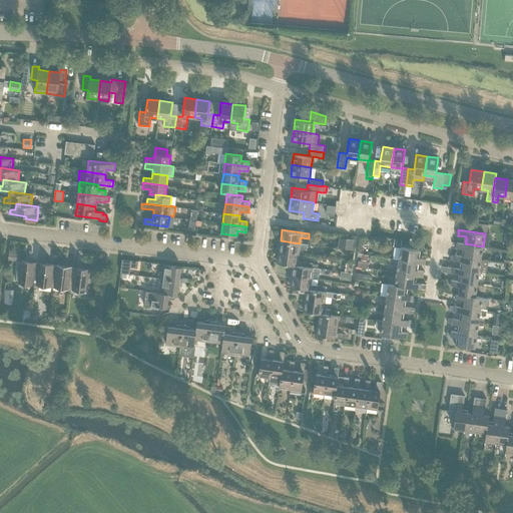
[(353,249),(354,239),(339,237),(338,247),(353,249)]
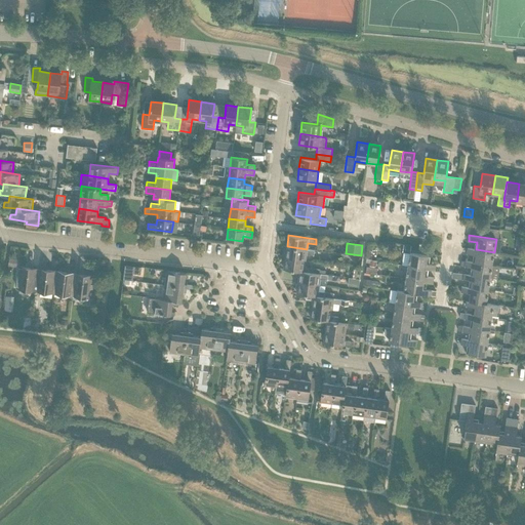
[(315,250),(307,249),(287,246),(285,257),(305,260),(306,254),(314,255),(315,250)]
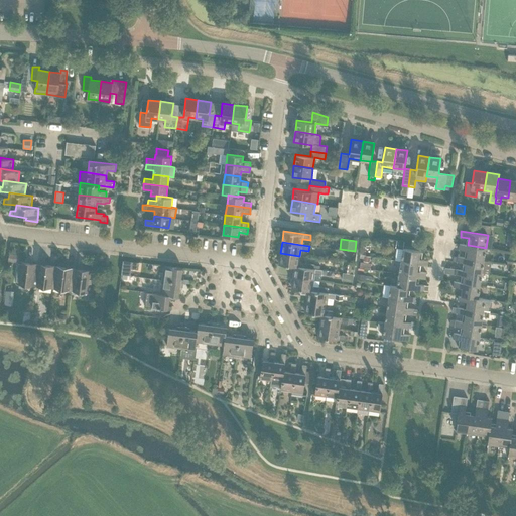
[(468,245),(459,244),(459,249),(467,250),(466,258),(484,260),(486,248),(468,245)]
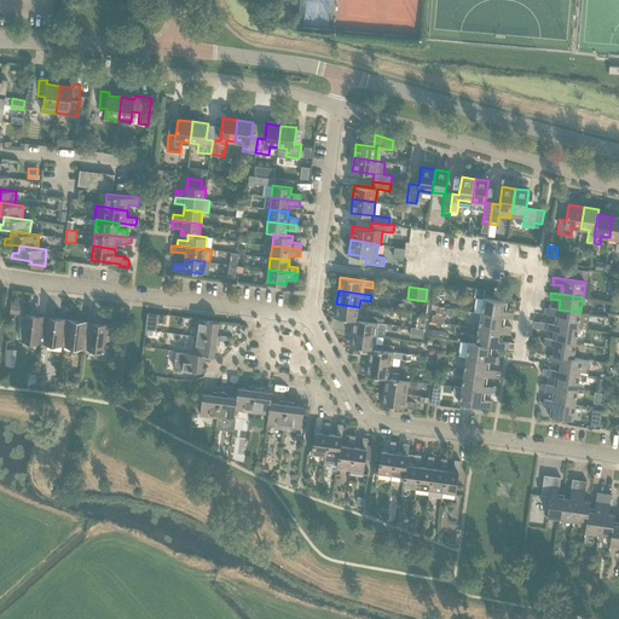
[(504,301),(484,298),(481,313),(502,317),(513,318),(514,312),(503,311),(504,301)]
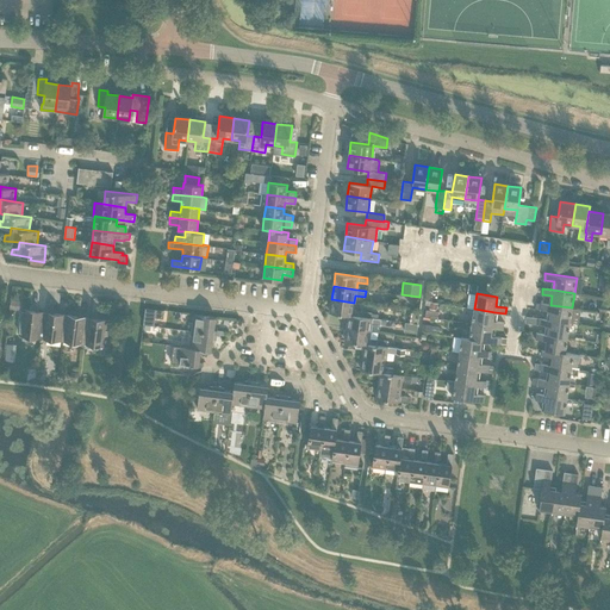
[(353,310),(354,303),(331,299),(330,312),(349,316),(349,315),(362,317),(362,311),(353,310)]
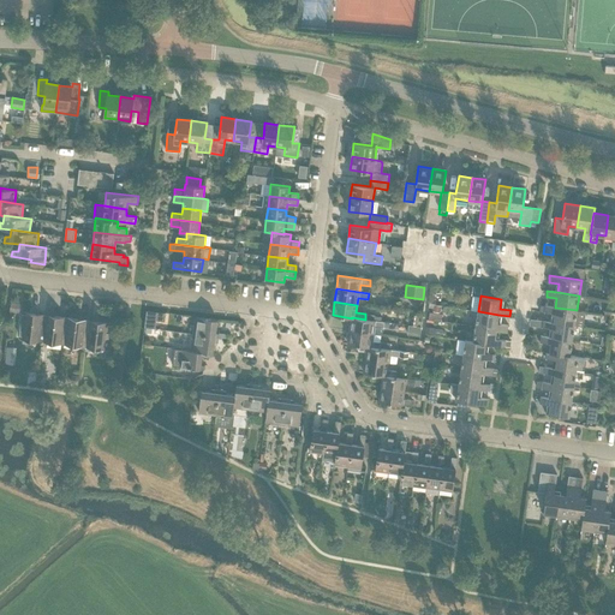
[(11,303),(10,311),(19,312),(21,304),(11,303)]
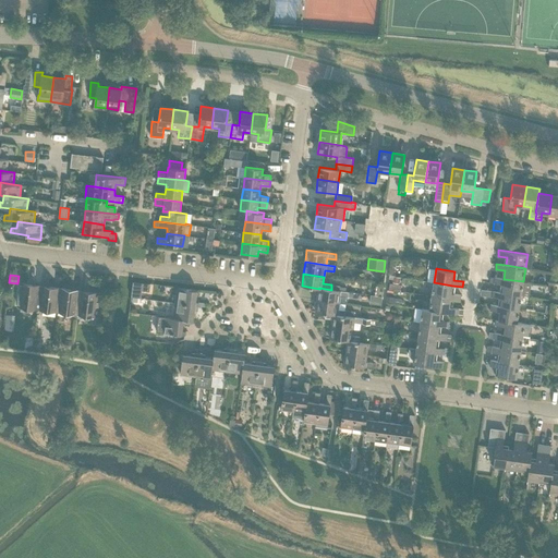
[(504,279),(495,277),(495,278),(494,279),(494,283),(504,284),(501,292),(521,295),(523,281),(504,279)]
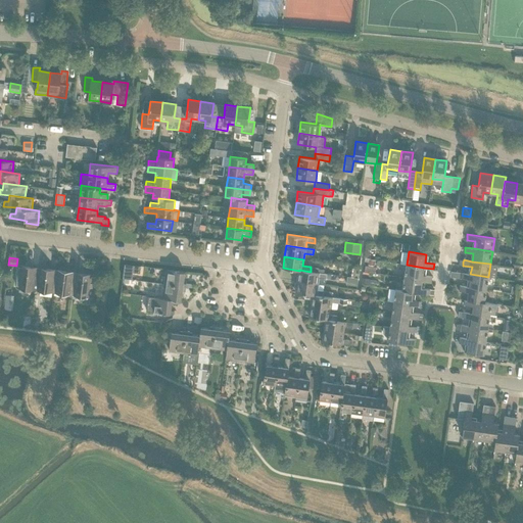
[(133,266),(125,264),(123,277),(132,278),(133,266)]
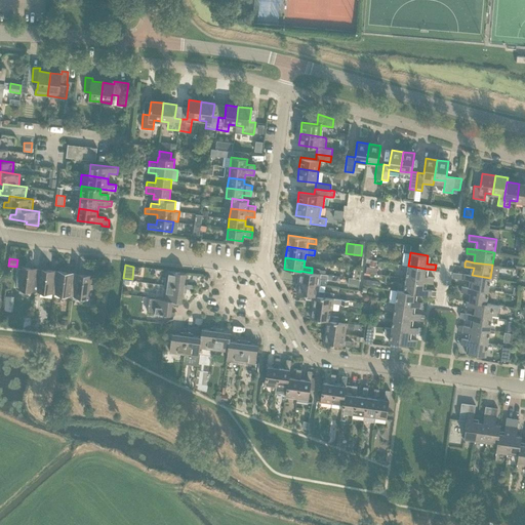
[(425,276),(426,269),(408,266),(406,279),(423,281),(423,282),(433,283),(434,277),(425,276)]
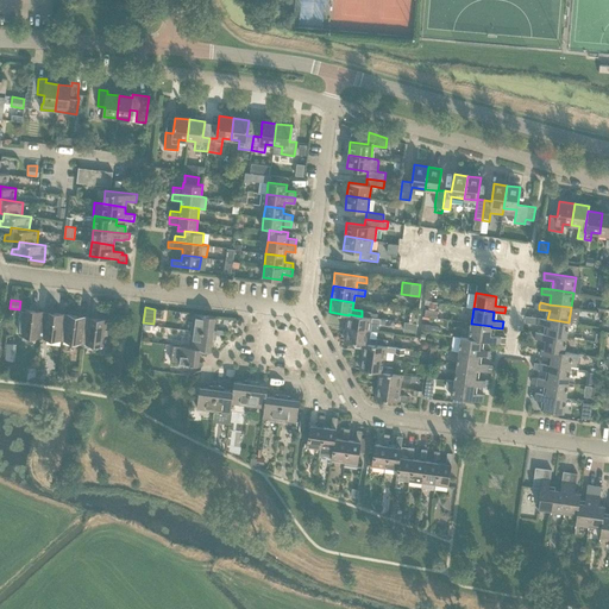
[(42,338),(44,312),(22,309),(19,334),(42,338)]
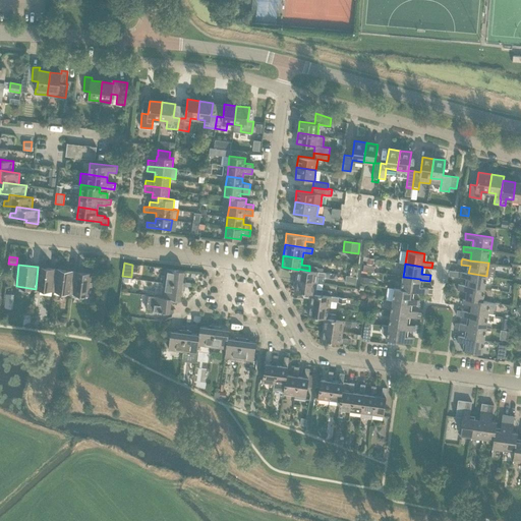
[(53,291),(56,269),(38,267),(36,289),(53,291)]
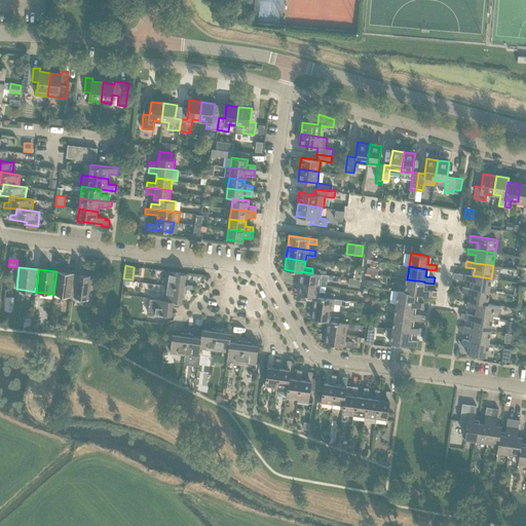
[(72,296),(75,274),(57,271),(53,294),(72,296)]
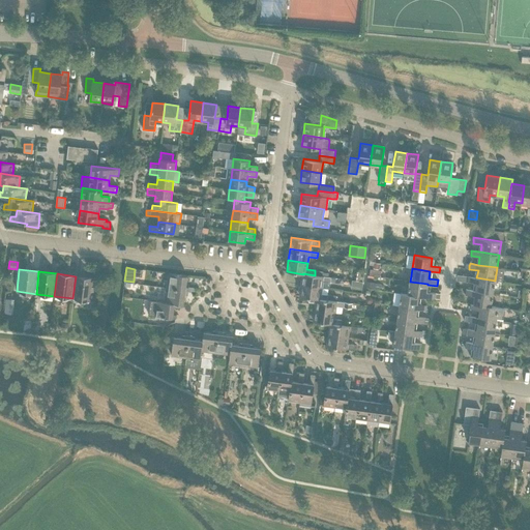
[(167,288),(188,291),(188,287),(185,287),(187,275),(169,273),(167,288)]
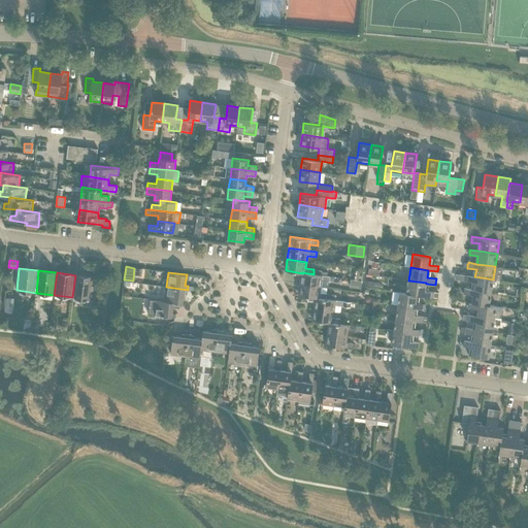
[(330,276),(314,274),(302,272),(302,273),(300,284),(320,287),(321,281),(329,282),(330,276)]
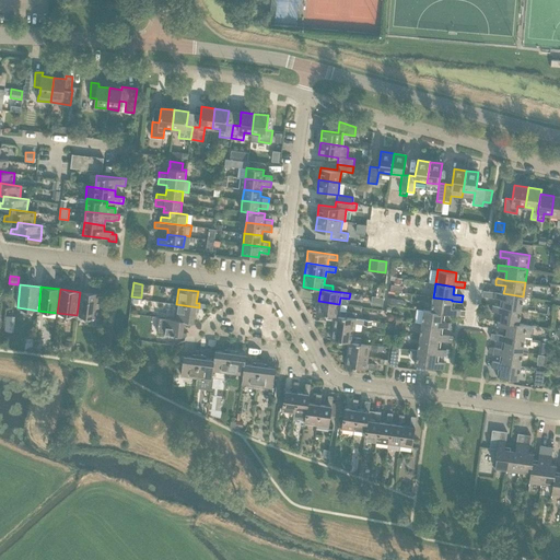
[(80,292),(77,315),(97,318),(101,294),(80,292)]
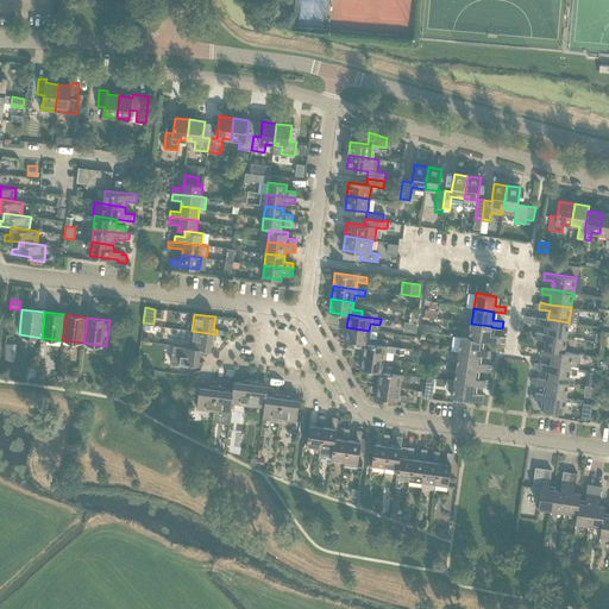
[(547,319),(538,318),(537,324),(547,325),(546,333),(546,334),(566,337),(569,322),(547,319)]
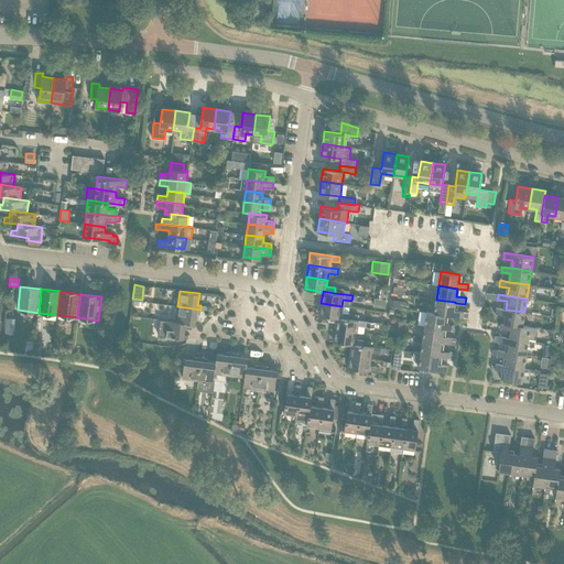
[(375,299),(373,306),(386,307),(386,300),(375,299)]
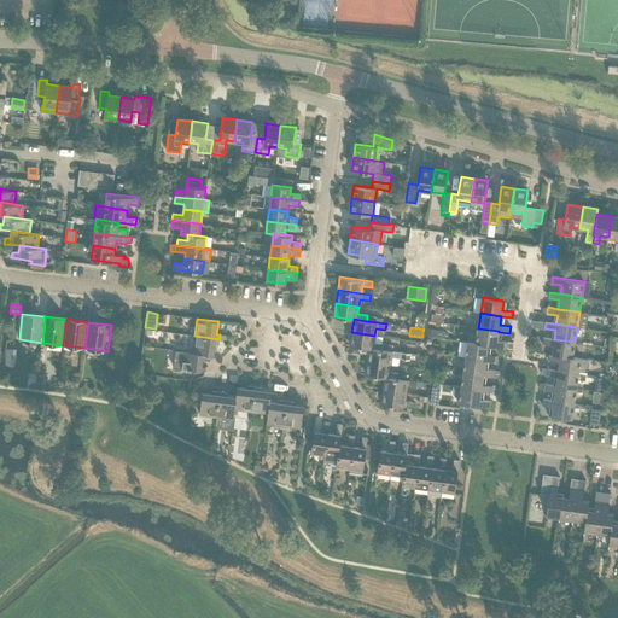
[(497,340),(499,332),(499,331),(478,328),(476,343),(489,345),(507,348),(508,342),(497,340)]
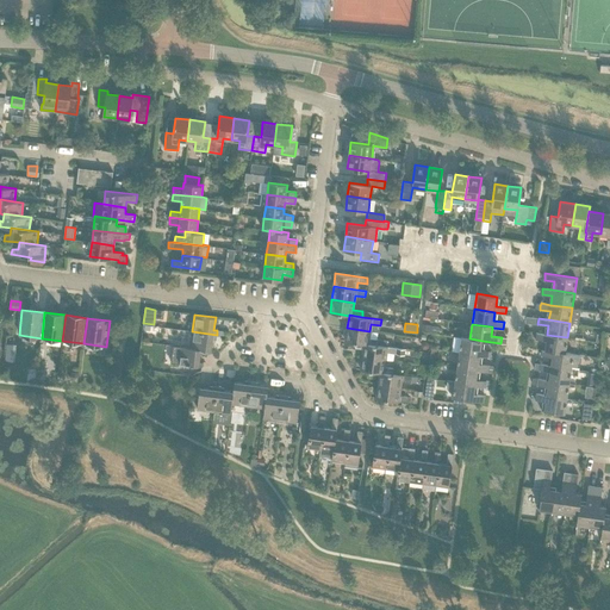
[(368,338),(369,331),(347,328),(346,341),(365,344),(365,343),(378,346),(378,344),(378,340),(368,338)]
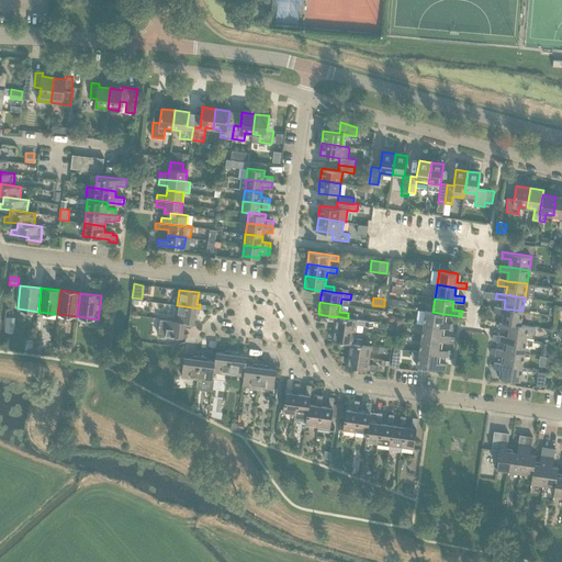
[(199,313),(200,308),(177,305),(175,321),(186,322),(194,324),(195,312),(199,313)]
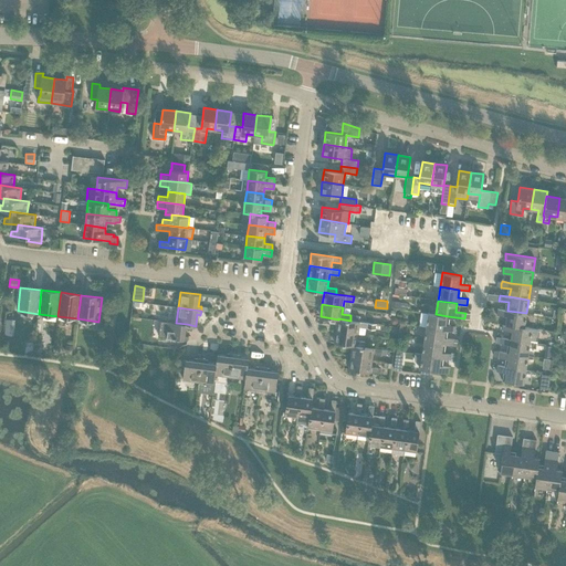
[(507,311),(507,310),(498,308),(496,315),(506,316),(505,324),(524,326),(526,313),(507,311)]
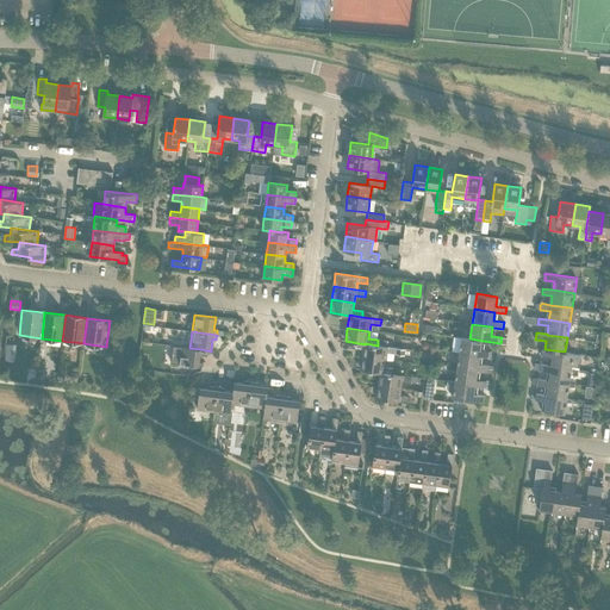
[(470,338),(461,337),(459,353),(480,355),(491,358),(491,350),(481,349),(483,341),(470,338)]
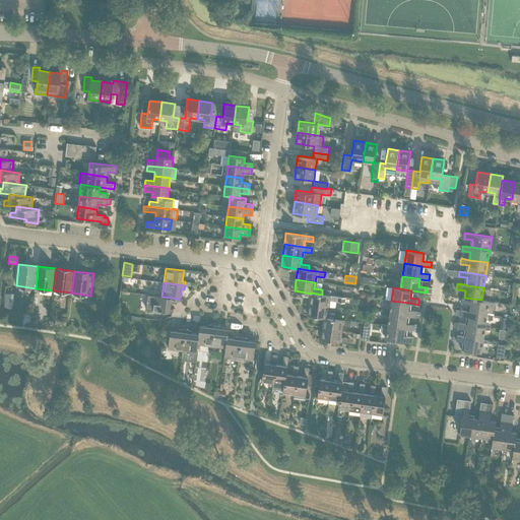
[(338,297),(322,294),(322,295),(311,293),(311,294),(309,304),(328,307),(329,301),(337,302),(338,297)]
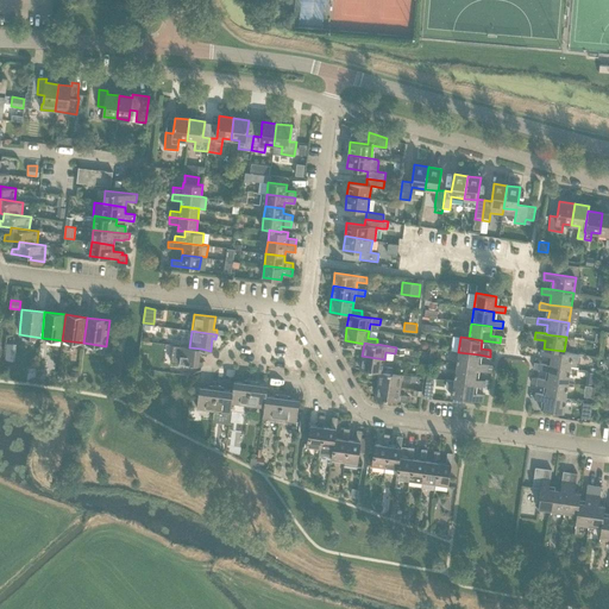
[(189,347),(173,345),(170,360),(177,362),(177,363),(186,364),(189,364),(199,365),(202,365),(203,362),(200,360),(201,349),(189,347)]
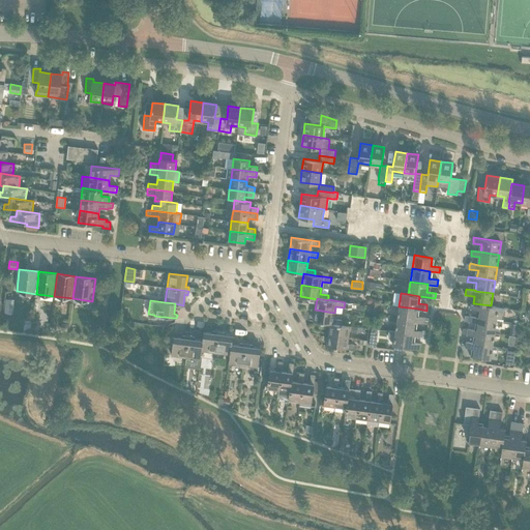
[(491,305),(473,303),(471,303),(470,308),(479,310),(478,317),(478,318),(496,320),(503,321),(505,307),(498,306),(491,305)]
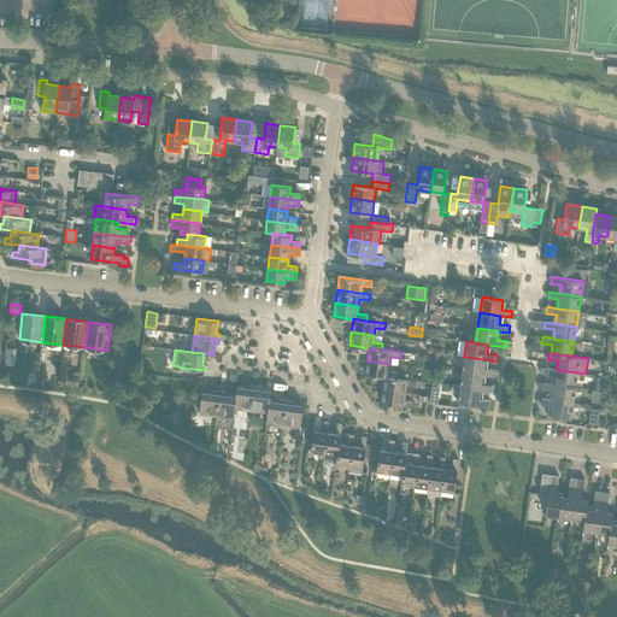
[(485,368),(486,359),(464,357),(462,371),(483,375),(494,376),(494,370),(485,368)]
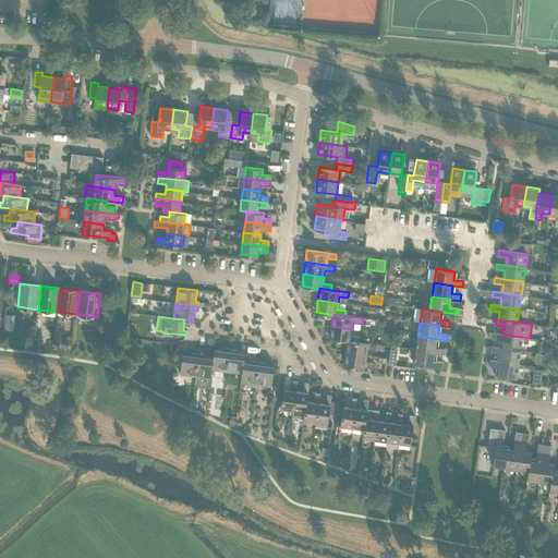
[(351,336),(352,329),(331,326),(330,338),(348,341),(348,340),(360,342),(360,341),(360,337),(351,336)]
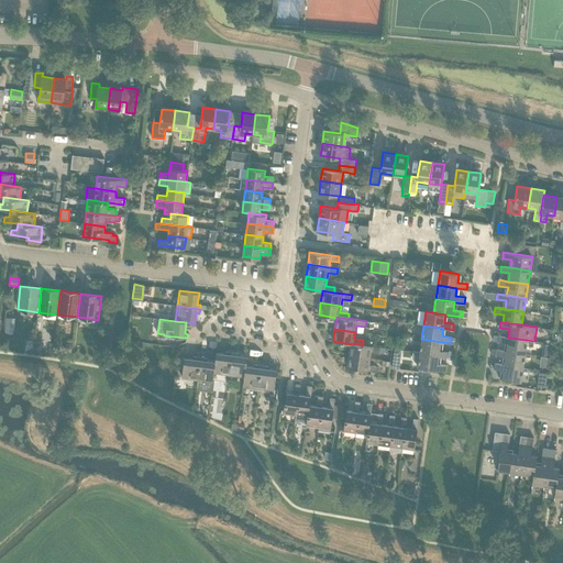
[(508,338),(508,337),(498,335),(497,342),(507,343),(506,351),(526,354),(527,340),(508,338)]
